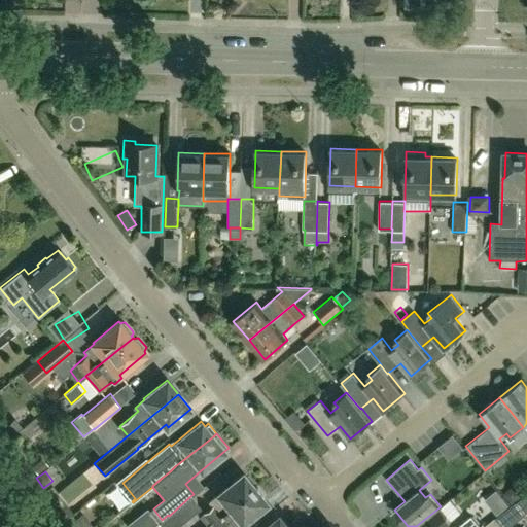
[(208,526),(255,489),(243,472),(217,493),(217,494),(208,501),(212,506),(201,516),(208,525),(208,526)]
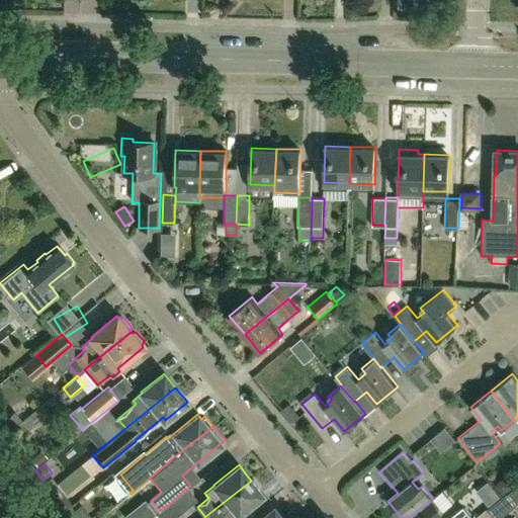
[(502,495),(511,487),(504,478),(494,486),(502,495)]
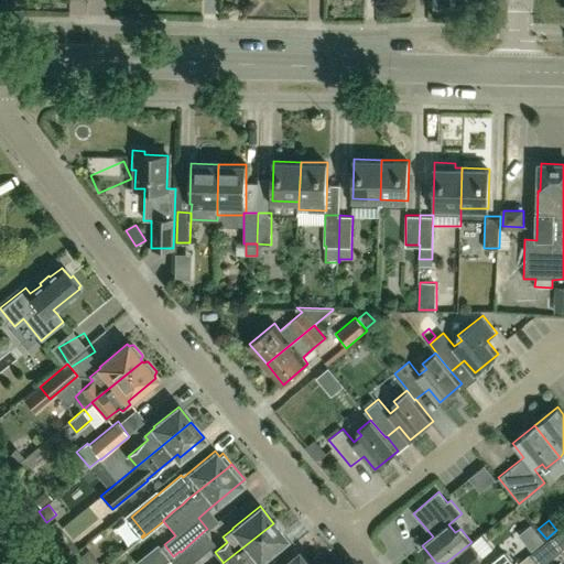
[(255,563),(259,561),(286,539),(273,523),(223,563),(223,562),(219,563),(255,563)]
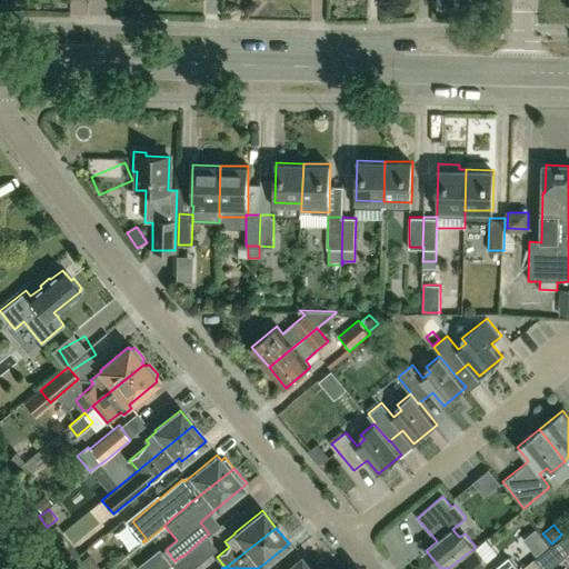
[(176,568),(191,568),(216,549),(206,536),(182,557),(181,556),(175,561),(172,563),(173,565),(176,568)]
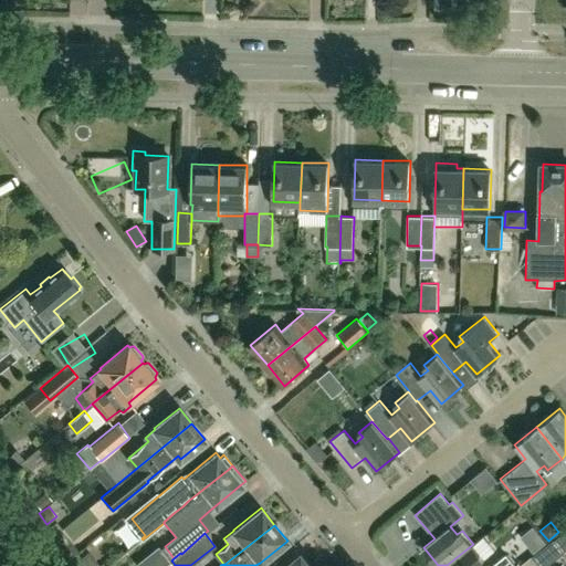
[(541,565),(548,565),(565,553),(554,541),(533,557),(541,565)]
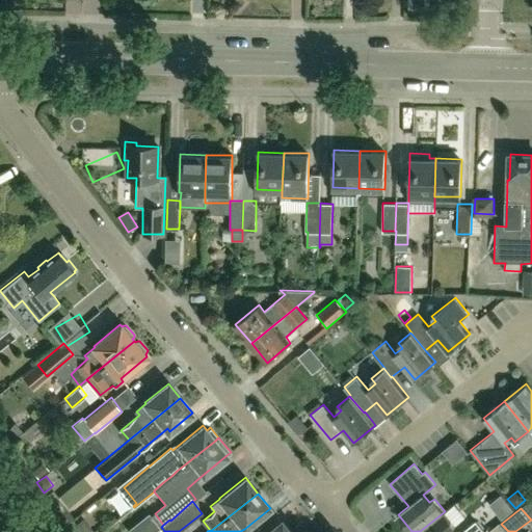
[(460,531),(453,531),(450,529),(455,525),(445,511),(420,531),(485,531),(476,520),(460,531)]
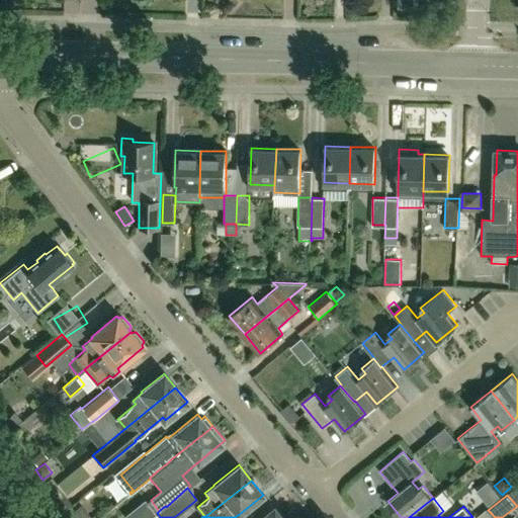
[(282,517),(273,507),(260,517),(282,517)]
